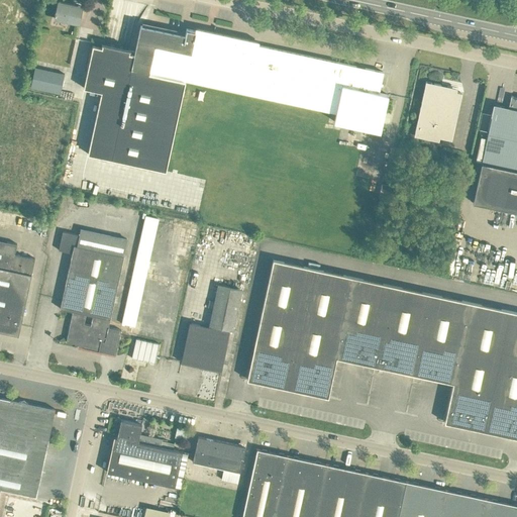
[(55,18),(78,23),(82,7),(58,1),(56,12),(55,12),(55,14),(55,15),(55,18)]
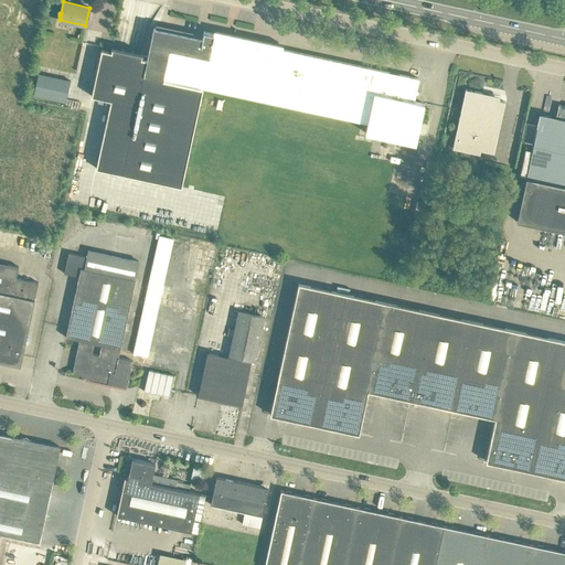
[(153,27),(147,54),(110,46),(109,51),(100,49),(91,95),(110,99),(95,168),(181,187),(202,87),(366,123),(365,132),(415,144),(424,103),(413,100),(418,77),(408,76),(281,49),(283,44),(214,30),(213,33),(203,31),(202,38),(153,27)]
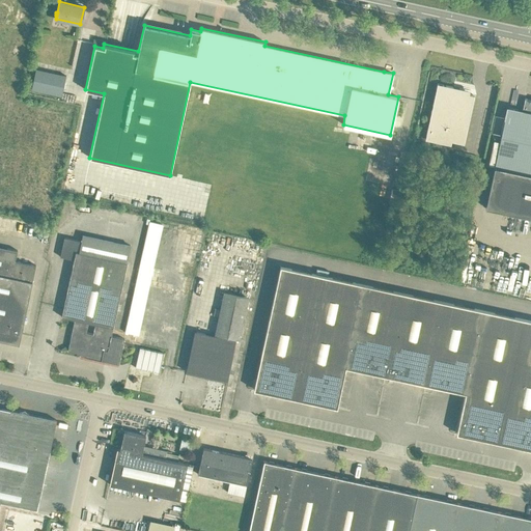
[(31,89),(61,96),(66,76),(35,68),(31,89)]
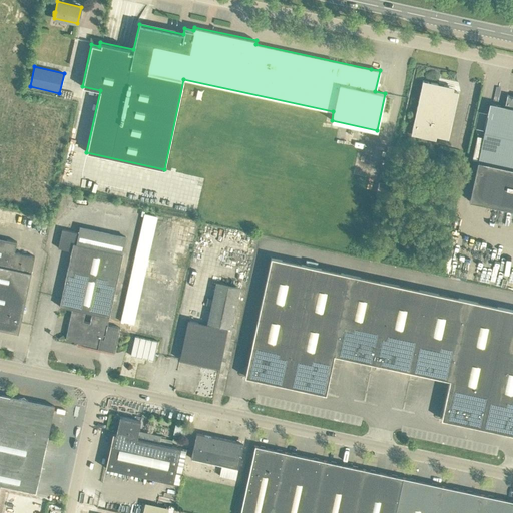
[(437,87),(437,83),(422,80),(411,134),(422,136),(422,133),(448,138),(458,91),(437,87)]
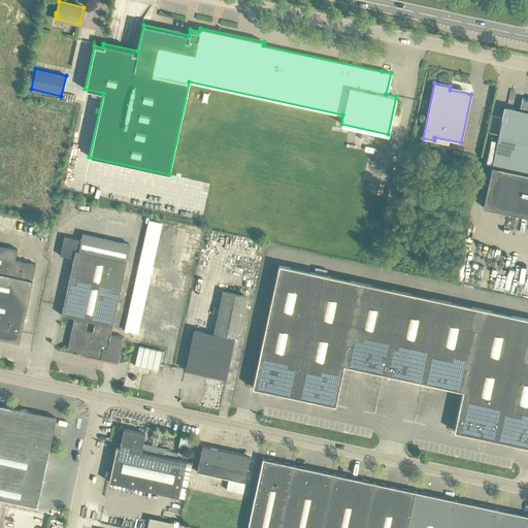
[(527,98),(522,97),(519,109),(503,106),(482,205),(527,215),(527,98)]
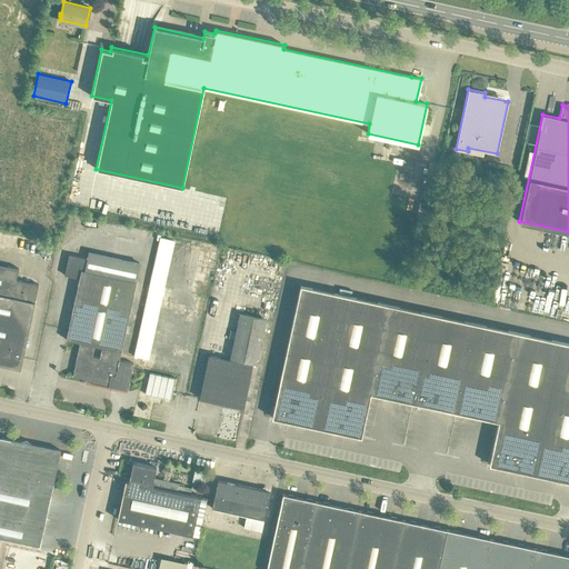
[(0,107),(0,113),(8,116),(9,109),(0,107)]
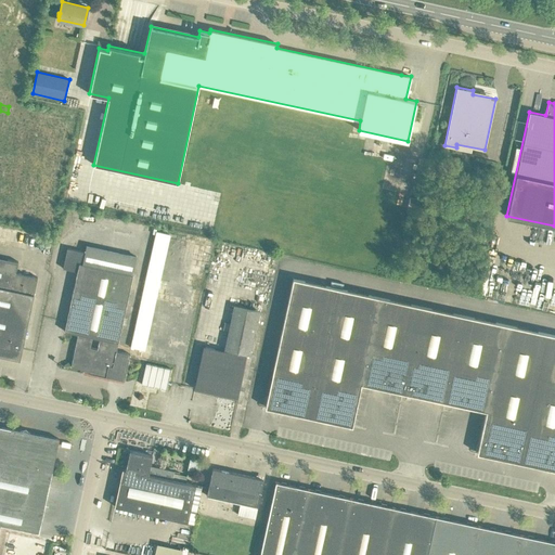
[(0,111),(0,117),(21,123),(23,116),(8,113),(0,111)]
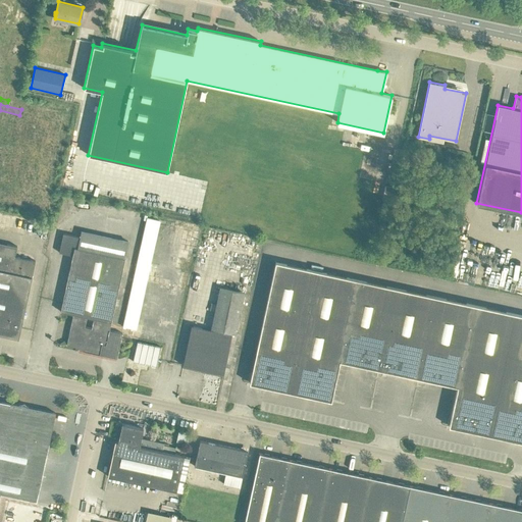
[(37,106),(35,112),(65,119),(66,113),(52,110),(37,106)]
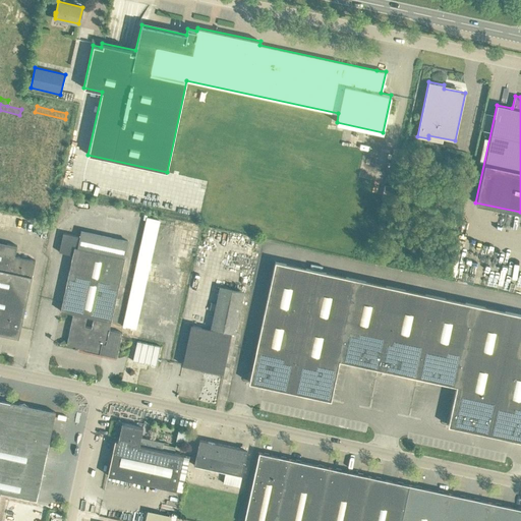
[(0,110),(0,117),(18,121),(19,115),(0,110)]
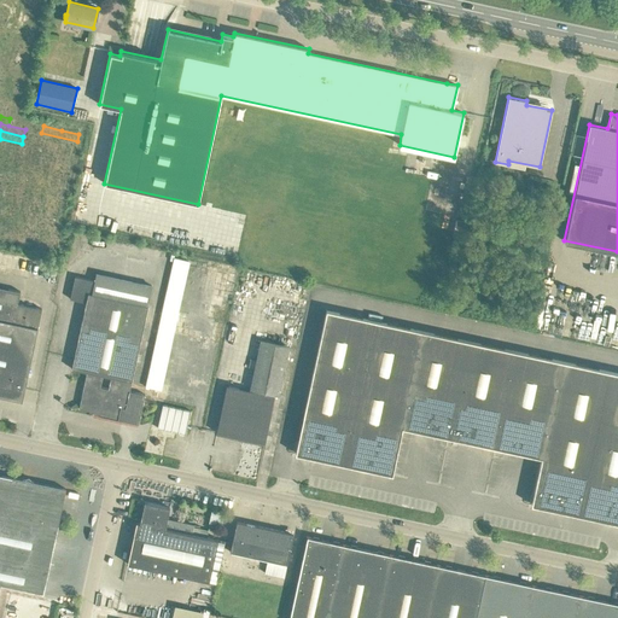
[(41,133),(40,140),(75,149),(77,141),(41,133)]
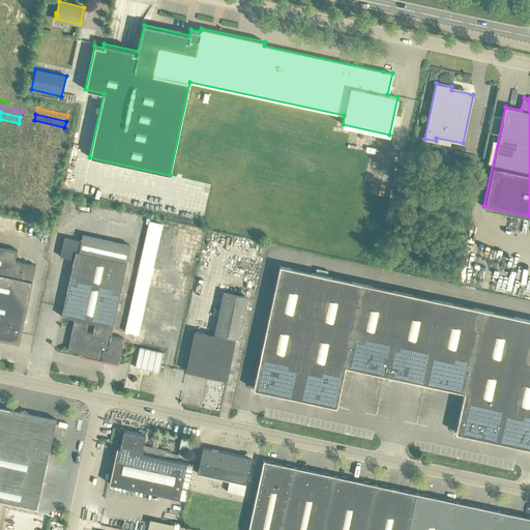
[(0,119),(0,125),(18,129),(19,123),(0,119)]
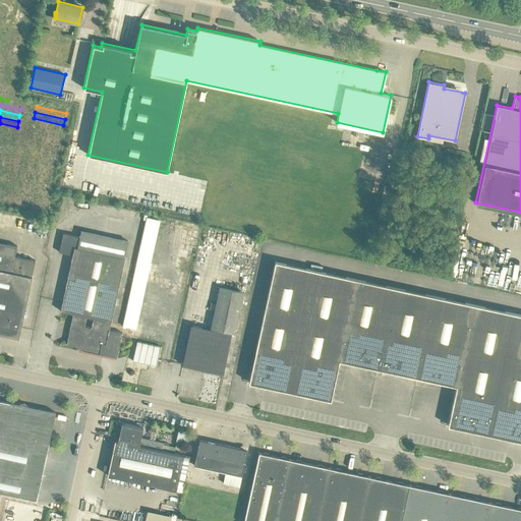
[(34,118),(33,124),(62,131),(63,125),(34,118)]
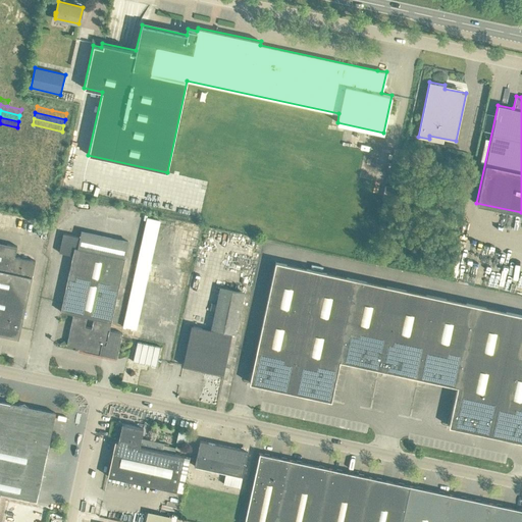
[(0,123),(0,129),(15,134),(17,127),(0,123)]
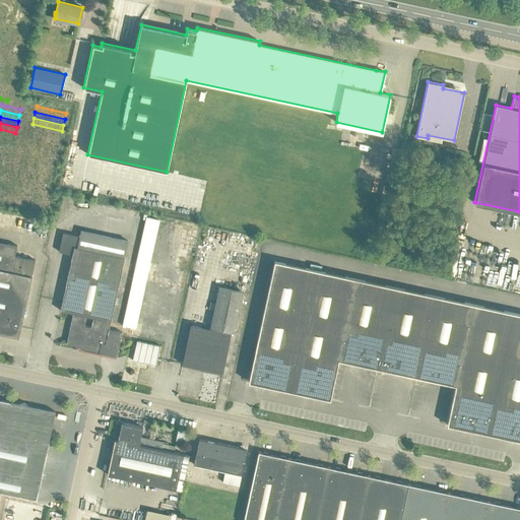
[(33,124),(30,130),(61,136),(62,131),(33,124)]
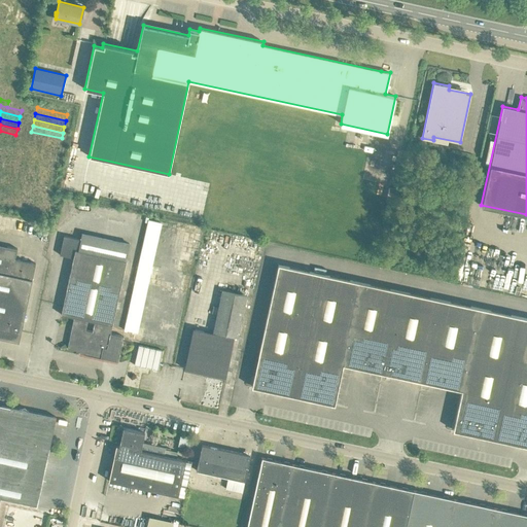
[(0,131),(0,137),(14,141),(15,135),(0,131)]
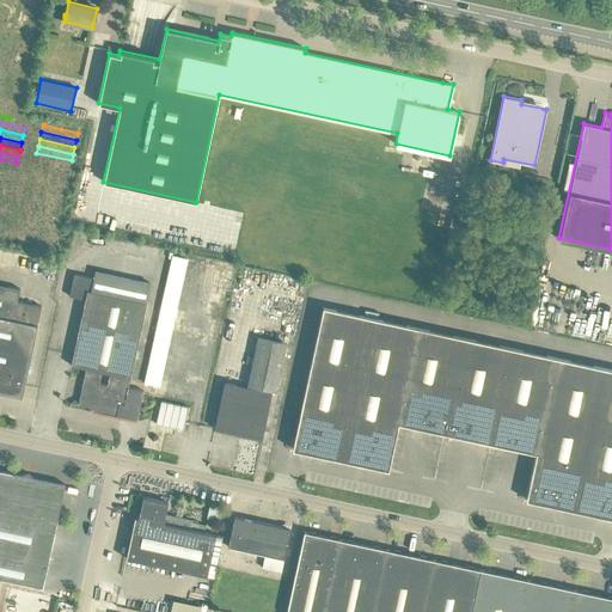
[(36,153),(35,160),(69,167),(72,160),(36,153)]
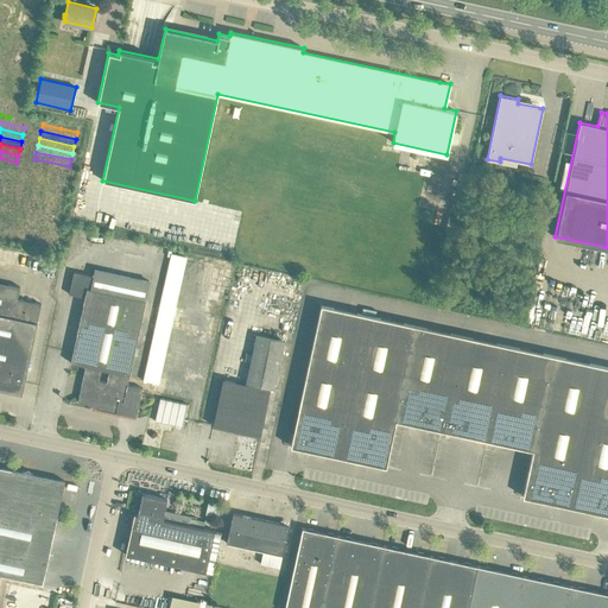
[(0,158),(0,165),(16,169),(17,163),(0,158)]
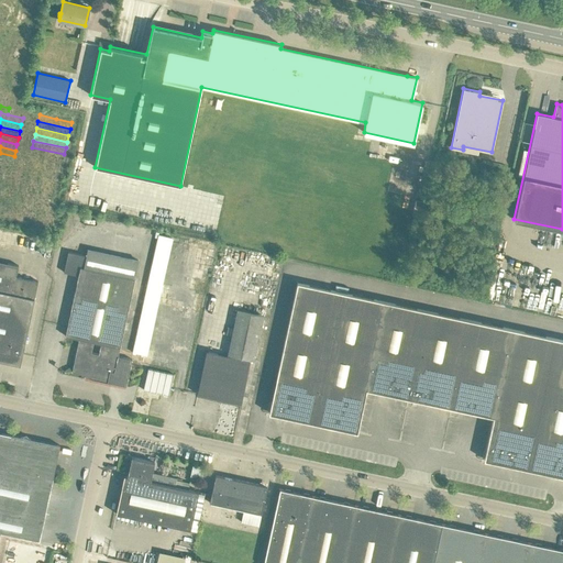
[(32,147),(31,154),(63,161),(64,154),(32,147)]
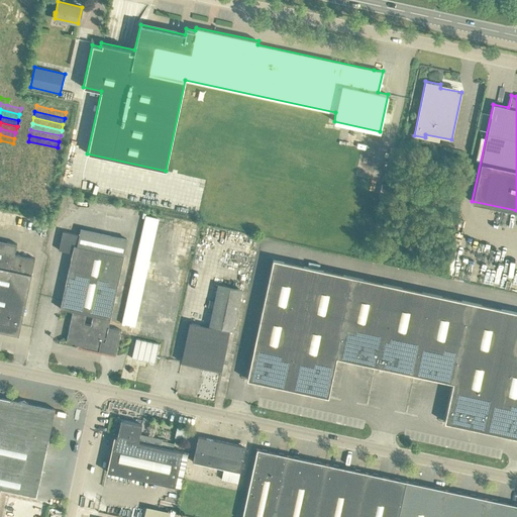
[(0,140),(0,146),(12,149),(13,143),(0,140)]
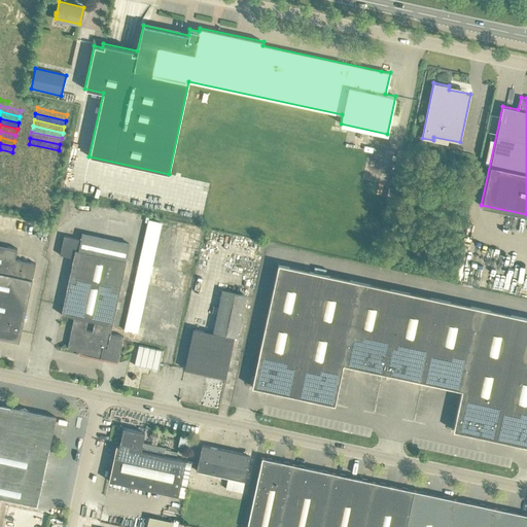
[(29,144),(28,149),(58,156),(59,150),(29,144)]
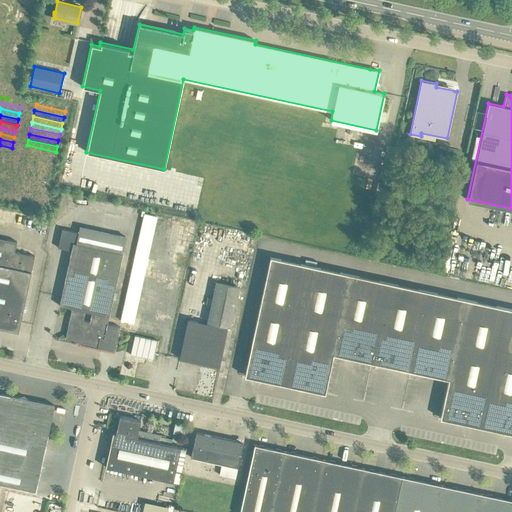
[(0,145),(0,151),(10,154),(12,148),(0,145)]
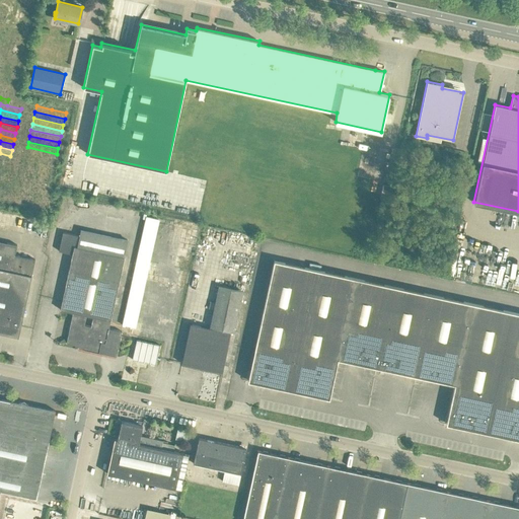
[(27,147),(25,153),(56,160),(57,154),(27,147)]
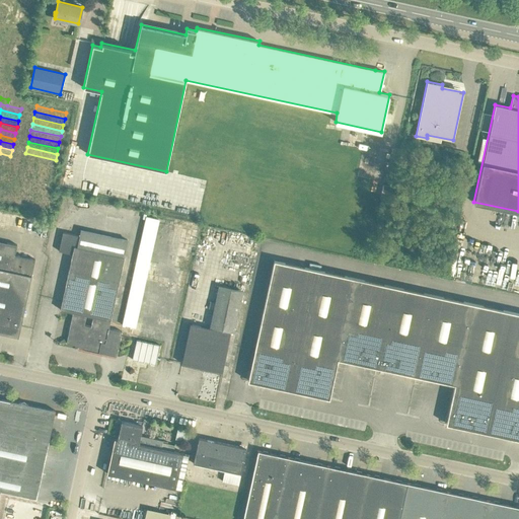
[(0,153),(0,160),(9,162),(10,156),(0,153)]
